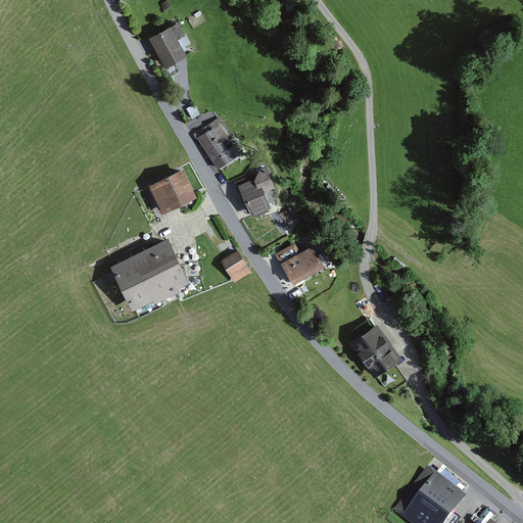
[(168,29),(147,39),(162,68),(183,57),(168,29)]
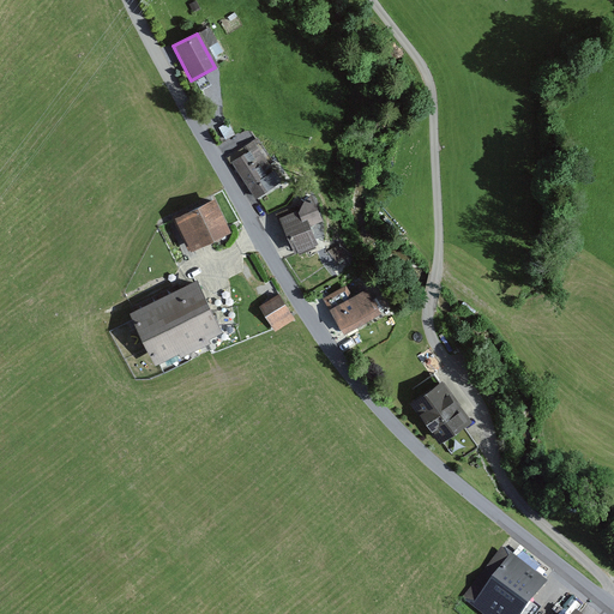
[(253,142),(228,158),(257,198),(275,186),(257,162),(264,157),(253,142)]
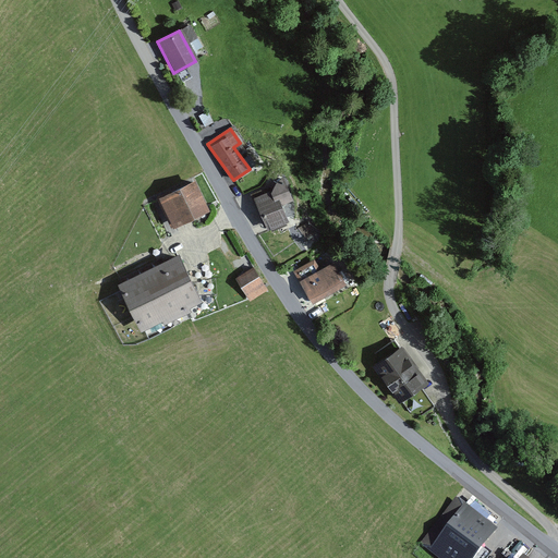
[(207,209),(193,179),(157,195),(171,227),(207,209)]
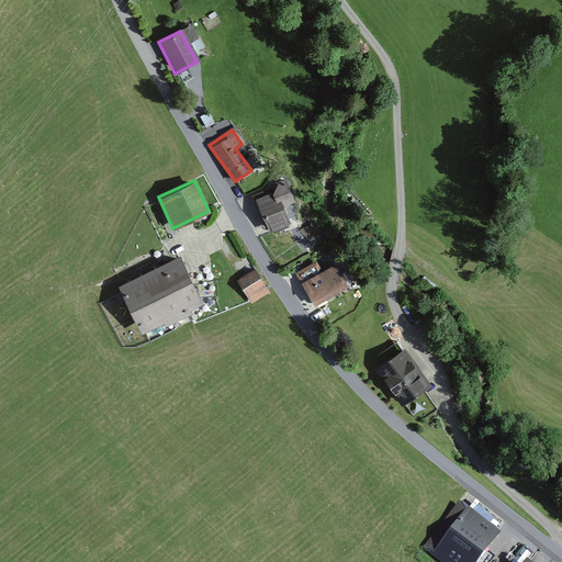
[(276,192),(254,201),(267,234),(288,225),(276,192)]
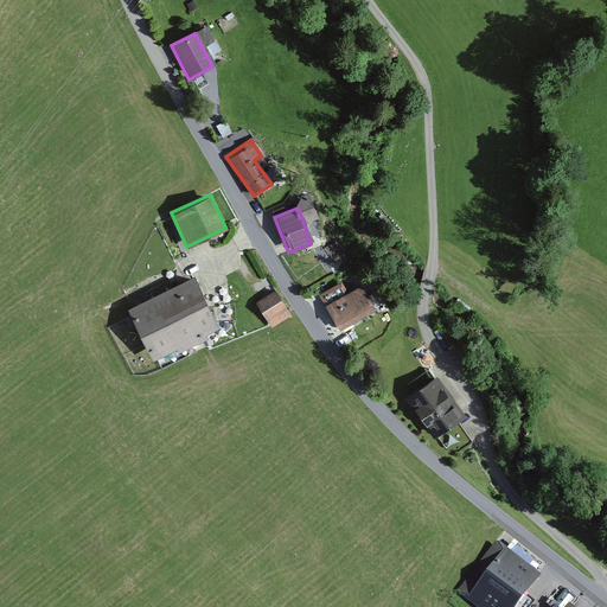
[(205,333),(217,328),(193,275),(126,306),(152,364),(209,338),(205,333)]
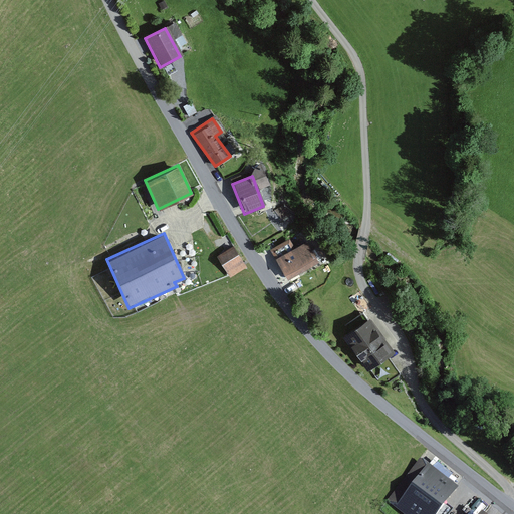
[(305,246),(275,263),(286,283),(316,266),(305,246)]
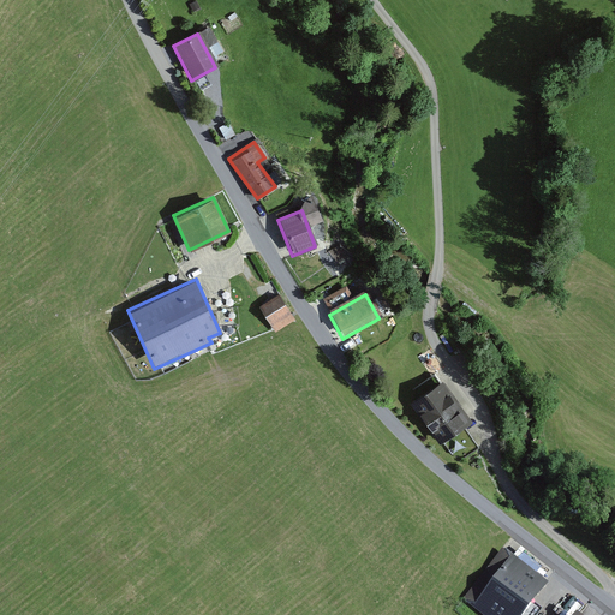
[(296,321),(279,296),(260,308),(276,333),(296,321)]
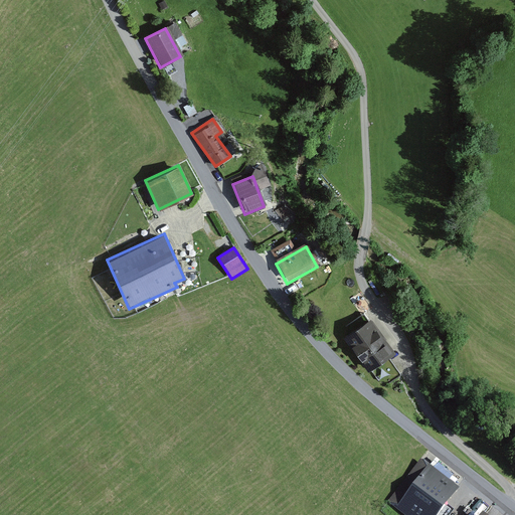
[(397,351),(370,318),(346,339),(373,371),(397,351)]
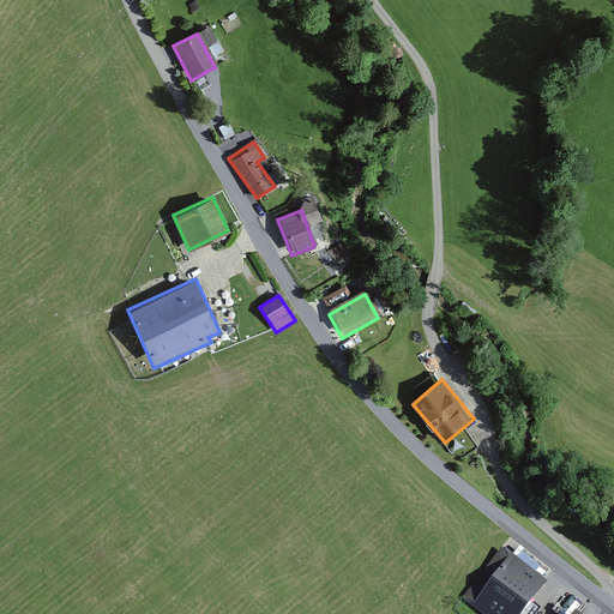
[(549,587),(503,548),(462,600),(480,613),(536,613),(539,612),(534,607),(549,587)]
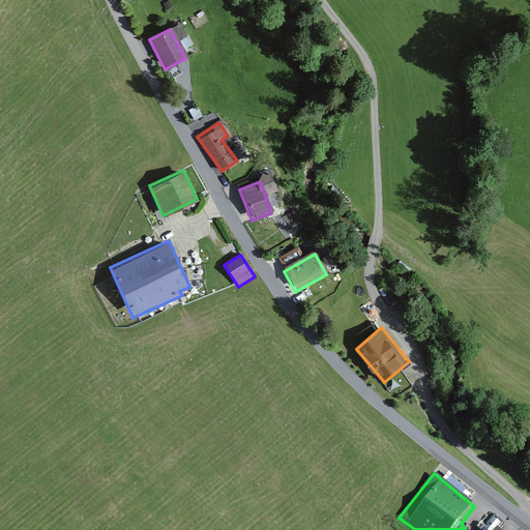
All buildings are outlined.
